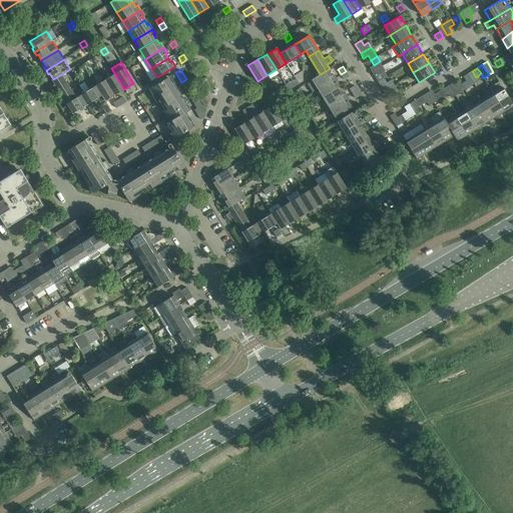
[(313,80),(307,83),(313,92),(318,89),(336,77),(334,74),(332,75),(329,69),(320,74),(312,79),(313,80)]
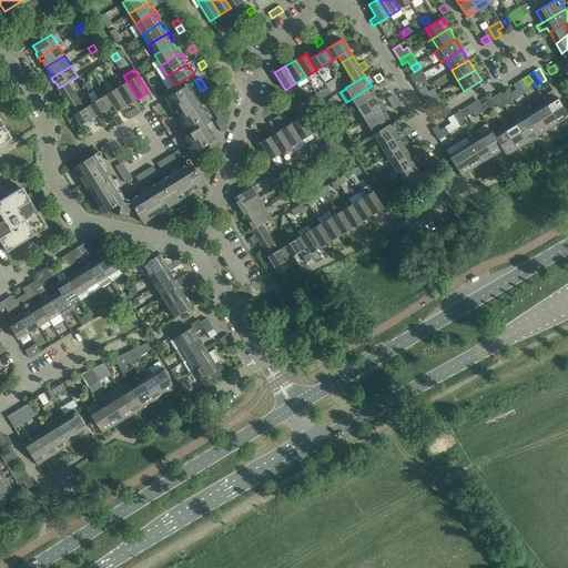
[(331,92),(335,90),(335,78),(325,84),(331,92)]
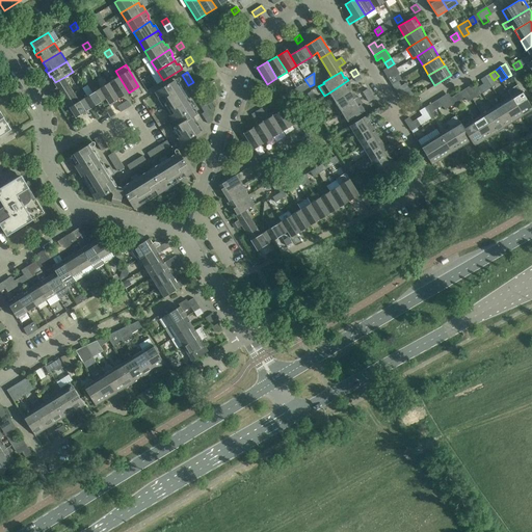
[(120,98),(129,92),(118,76),(109,82),(120,98)]
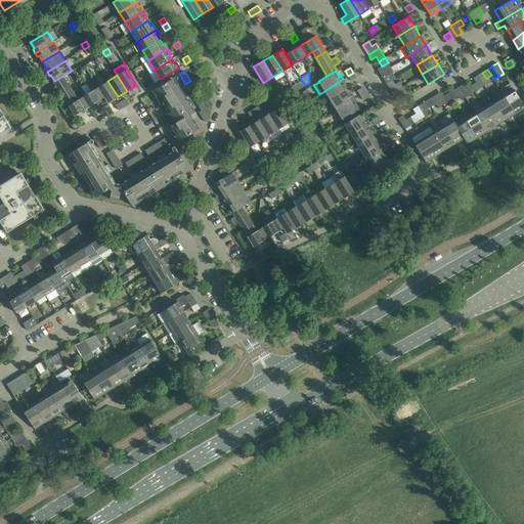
[(383,78),(386,83),(392,80),(389,75),(383,78)]
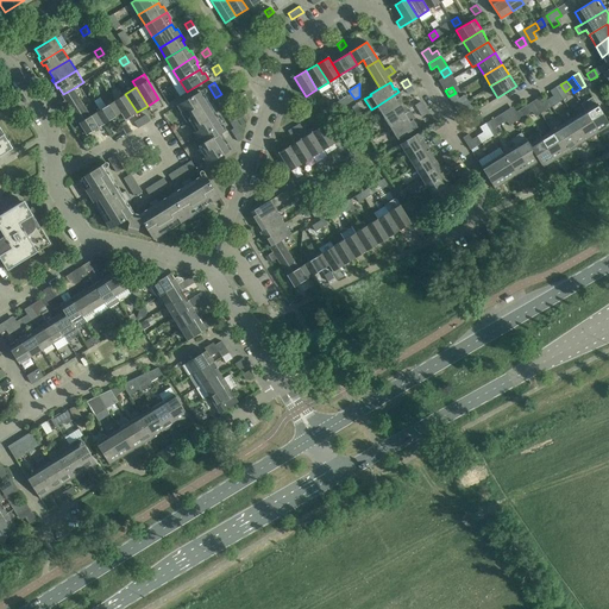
[(64,100),(58,104),(62,111),(69,106),(75,117),(87,108),(74,88),(63,94),(61,94),(64,100)]
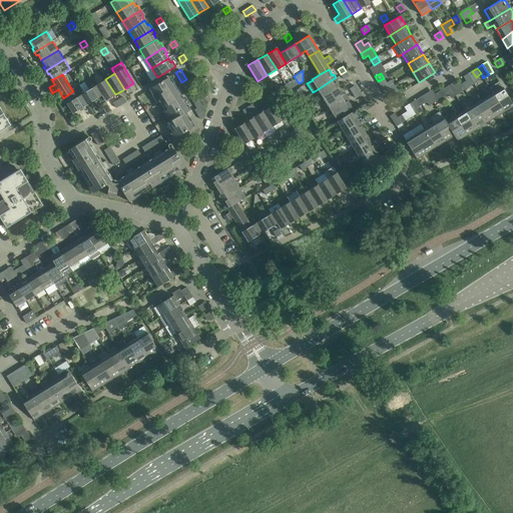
[(167,77),(149,89),(167,117),(171,114),(173,118),(165,124),(174,138),(192,127),(184,113),(188,111),(178,95),(184,91),(179,84),(174,88),(167,77)]
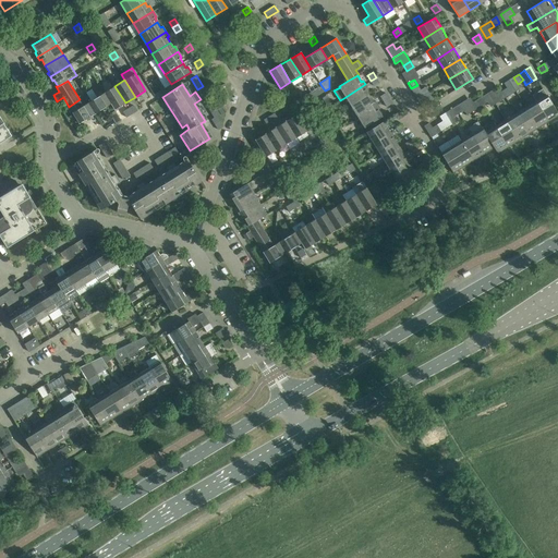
[(365,84),(346,97),(352,107),(370,96),(365,89),(367,88),(365,84)]
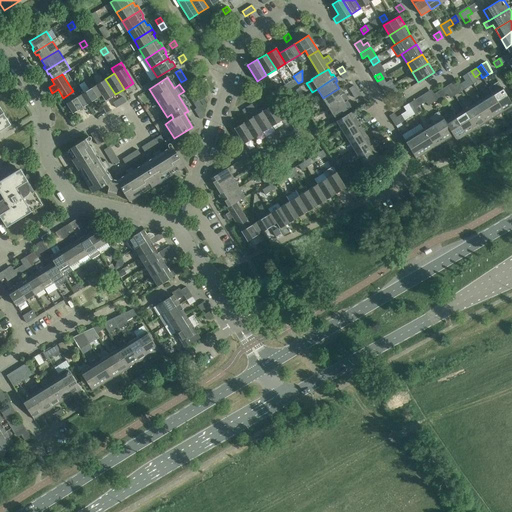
[(383,78),(377,81),(383,91),(389,87),(393,84),(390,80),(386,82),(383,78)]
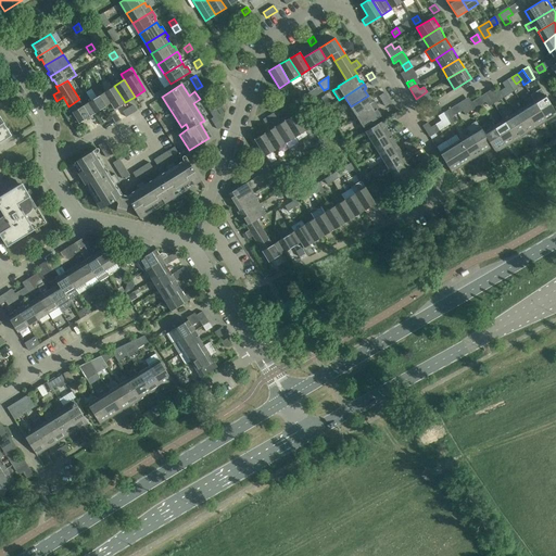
[(111,103),(114,109),(125,102),(114,86),(103,92),(111,103)]
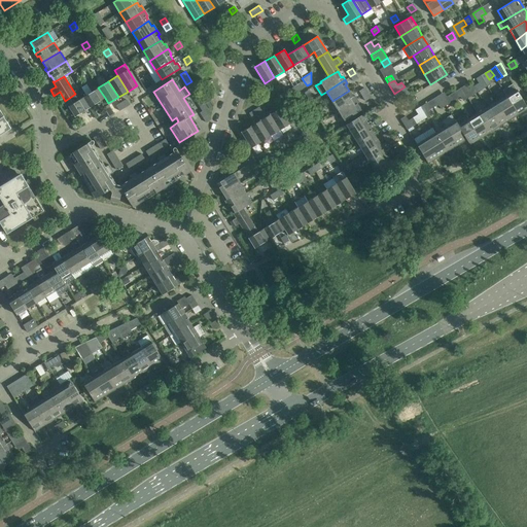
[(473,86),(478,92),(483,89),(479,83),(473,86)]
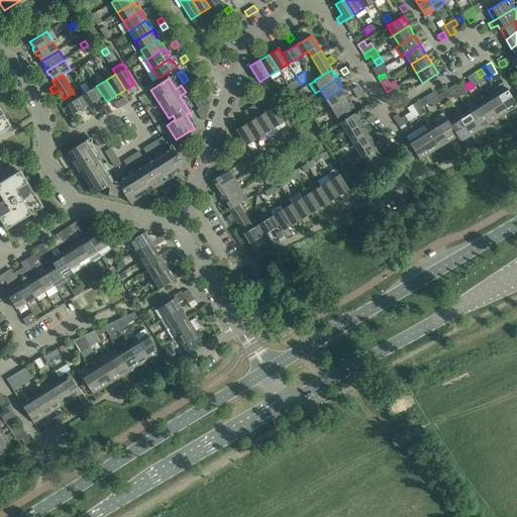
[(292,90),(288,85),(283,88),(286,93),(292,90)]
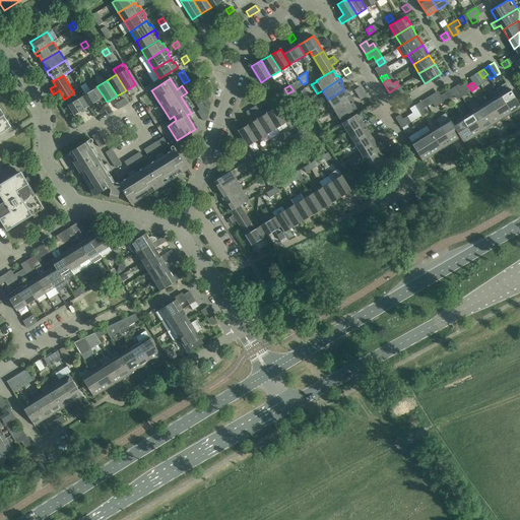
[(395,88),(389,92),(392,98),(397,94),(399,99),(405,95),(402,90),(399,85),(395,88)]
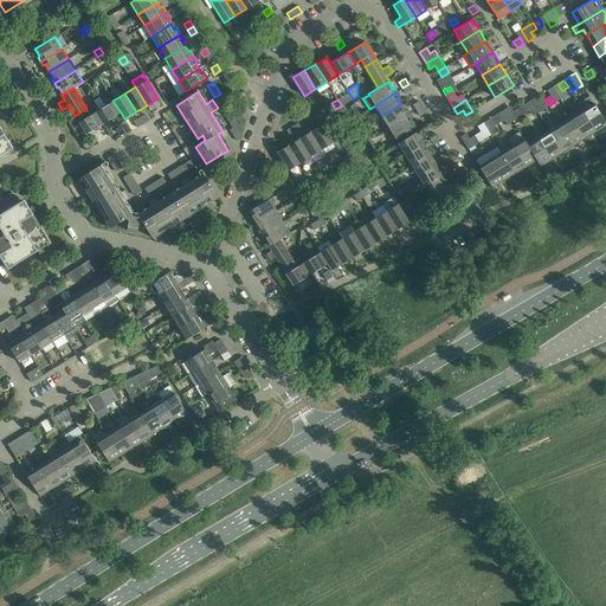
[(545,100),(539,103),(543,110),(549,105),(545,100)]
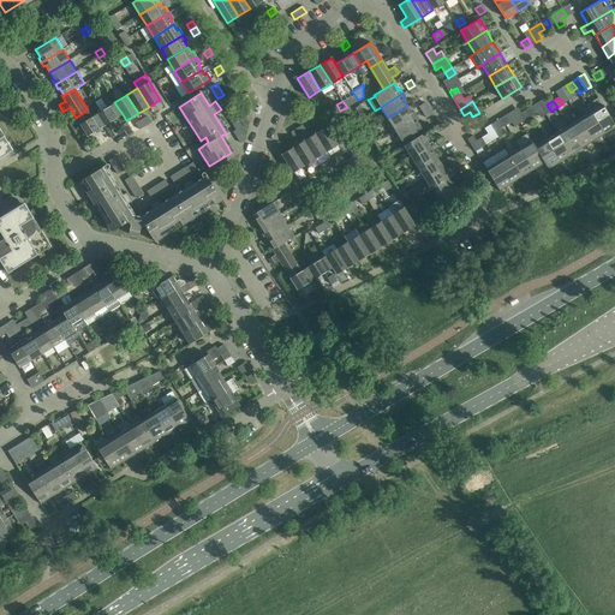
[(114,102),(97,113),(105,125),(123,114),(114,102)]
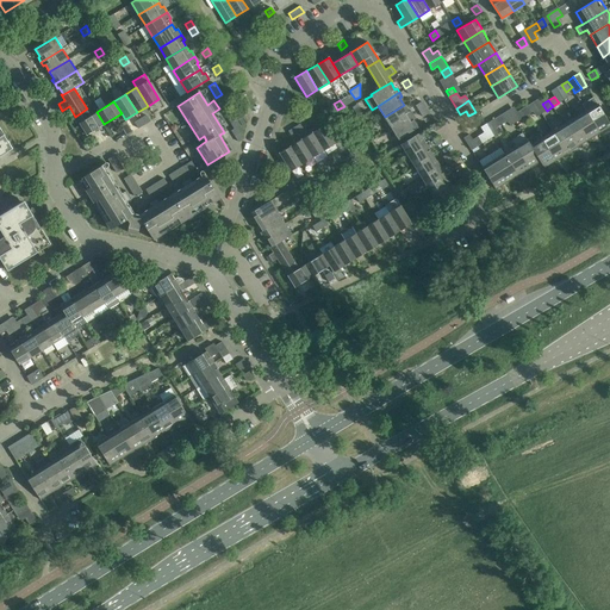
[(599,132),(609,125),(609,123),(597,104),(586,111),(599,132)]
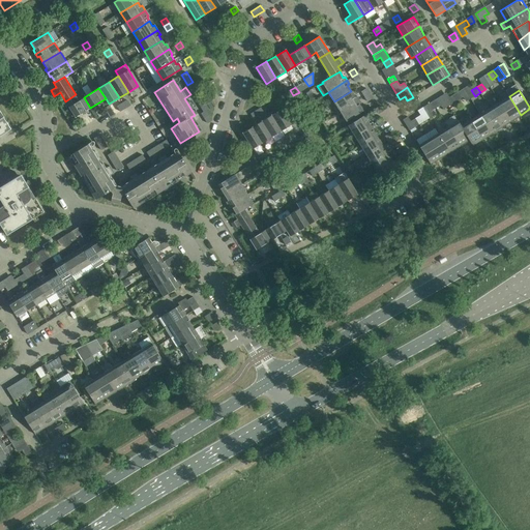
[(311,91),(306,94),(311,101),(316,99),(311,91)]
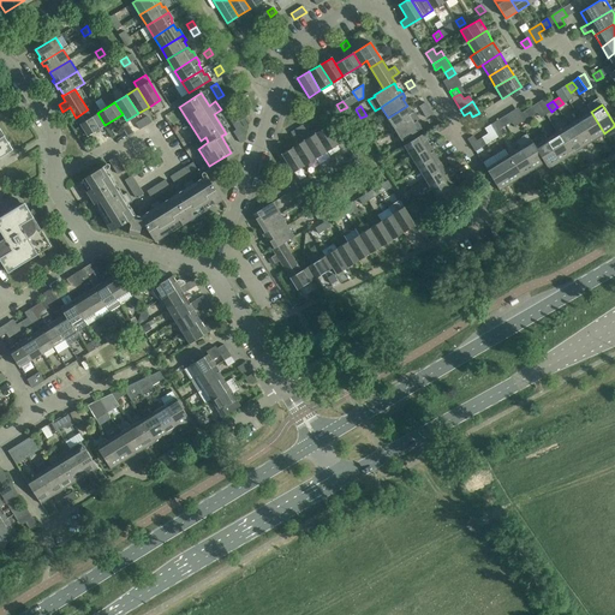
[(407,106),(388,118),(394,129),(416,115),(413,112),(412,113),(407,106)]
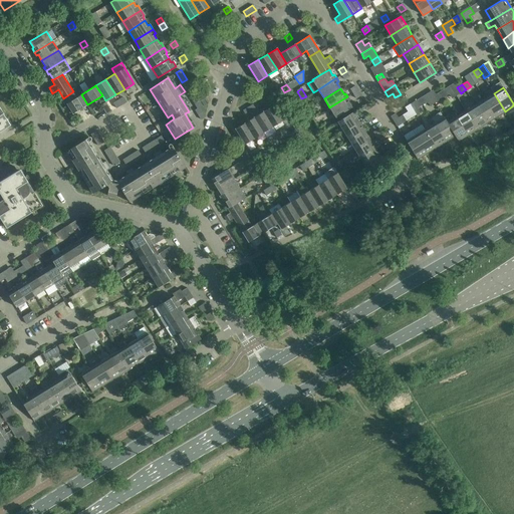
[(441,91),(444,97),(450,93),(446,88),(441,91)]
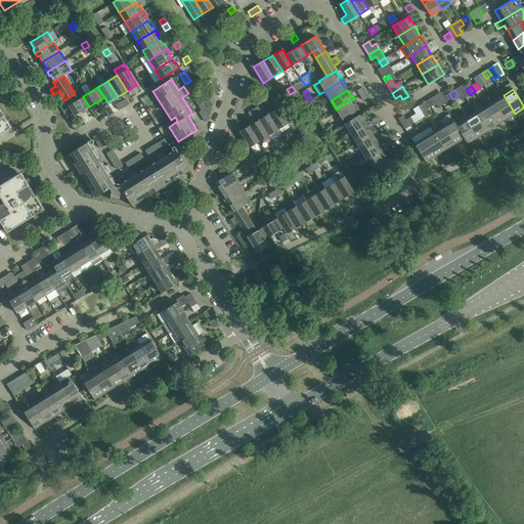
[(286,97),(282,92),(277,95),(280,100),(286,97)]
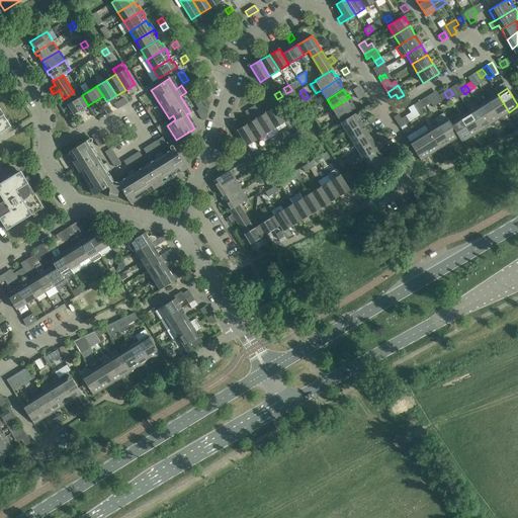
[(364,96),(361,91),(356,94),(359,99),(364,96)]
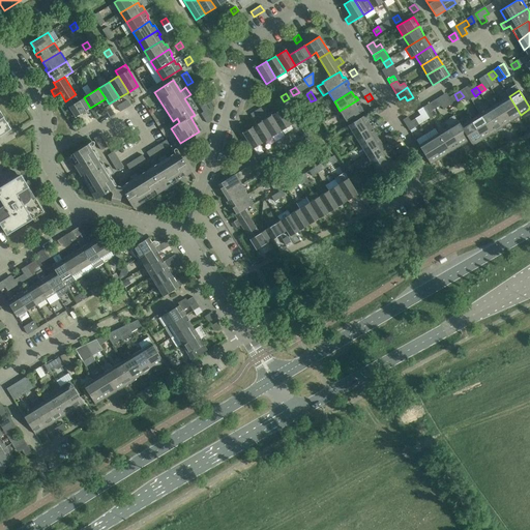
[(75,117),(90,108),(84,97),(79,100),(76,94),(65,101),(75,117)]
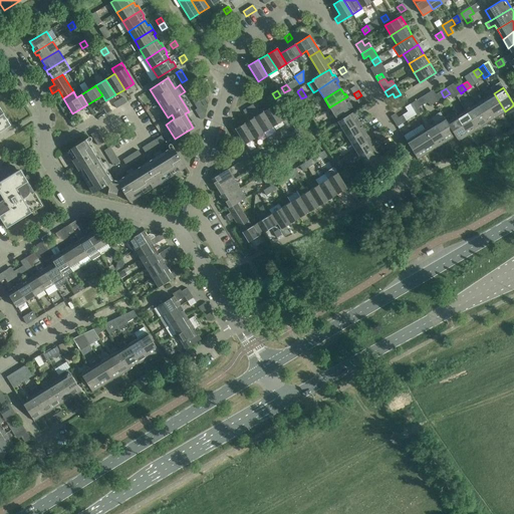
[(441,91),(436,94),(439,100),(444,97),(441,91)]
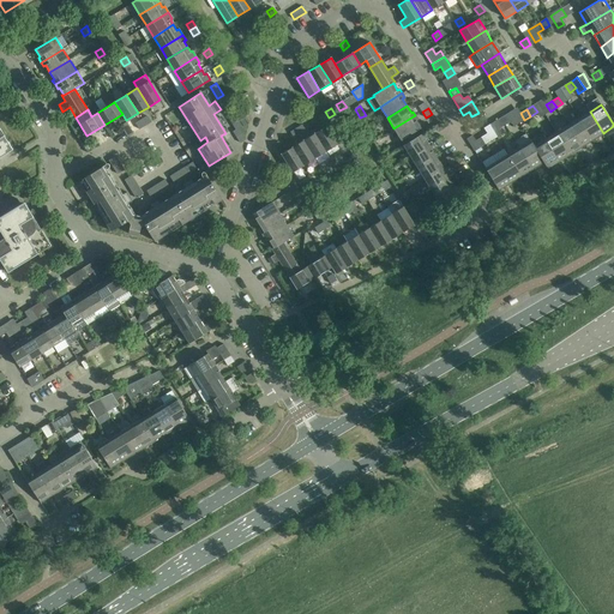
[(578,119),(593,140),(603,133),(590,112),(578,119)]
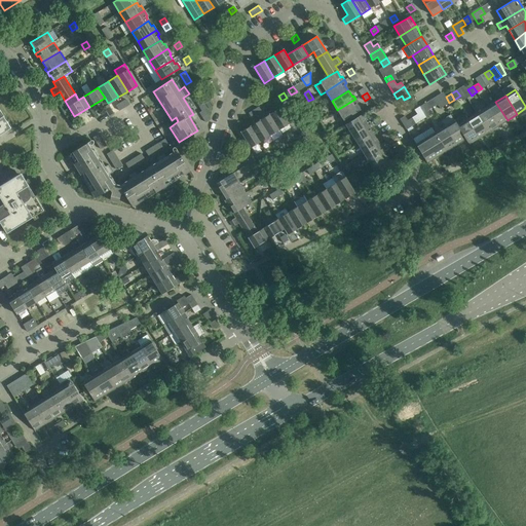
[(211,119),(210,117),(204,109),(208,108),(201,98),(196,101),(201,111),(199,112),(205,122),(211,119)]
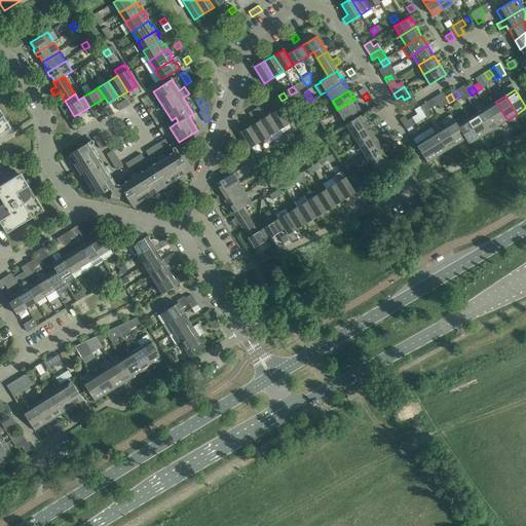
[(428,101),(433,107),(438,103),(434,98),(428,101)]
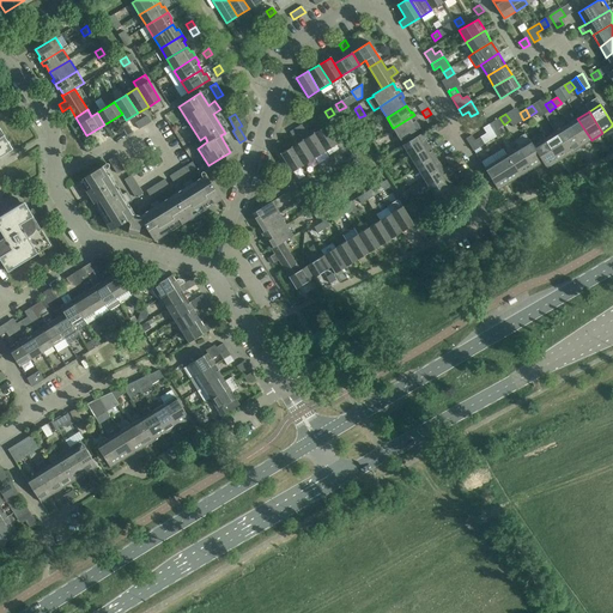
[(414,115),(393,128),(400,140),(420,128),(416,120),(418,119),(414,115)]
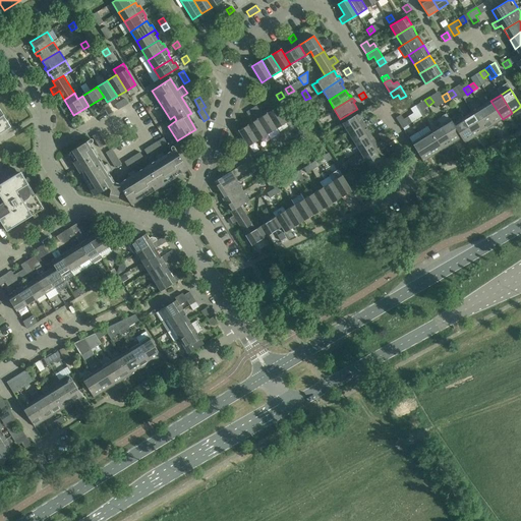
[(424,100),(419,103),(423,109),(428,106),(424,100)]
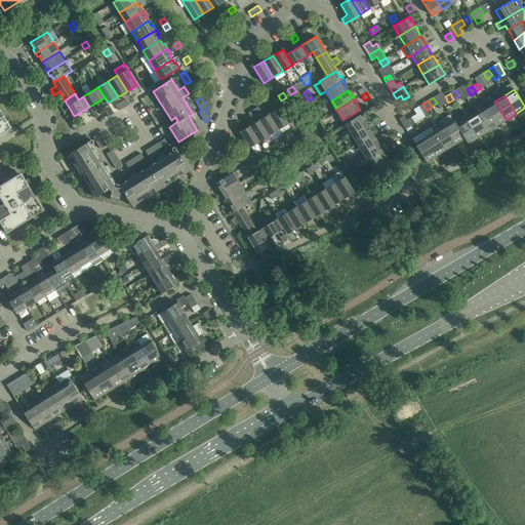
[(485,107),(496,126),(507,120),(494,102),(485,107)]
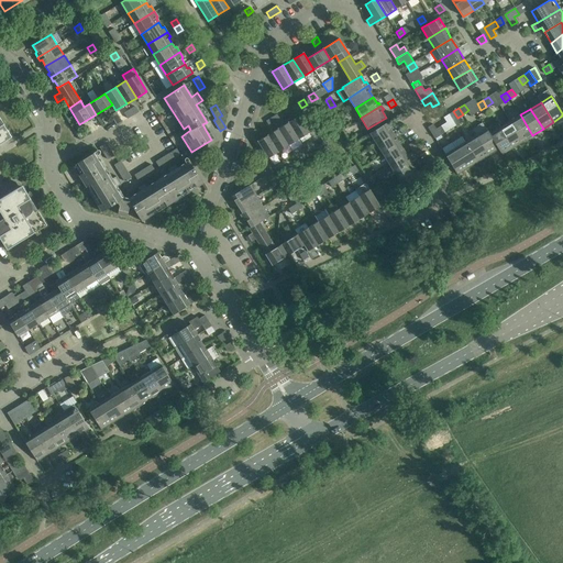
[(133,116),(130,110),(124,113),(128,119),(133,116)]
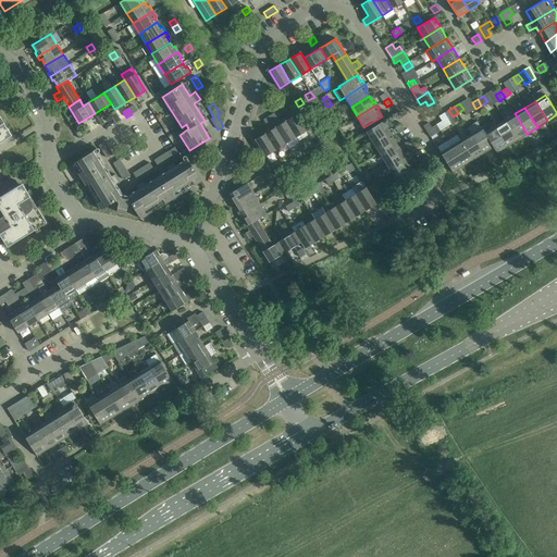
[(505,120),(517,140),(527,134),(515,113),(505,120)]
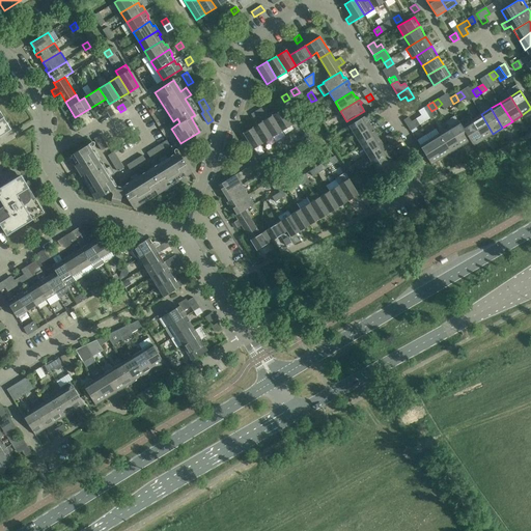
[(288,119),(282,109),(272,115),(282,131),(298,121),(295,116),(288,119)]
